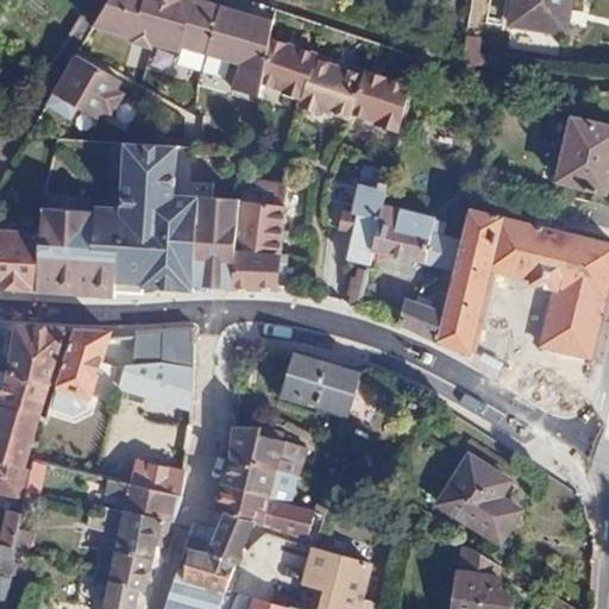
[(110,0),(92,29),(132,39),(131,44),(151,49),(152,44),(179,51),(180,46),(239,63),(232,88),(259,95),(270,41),(272,22),(193,0),(110,0)]
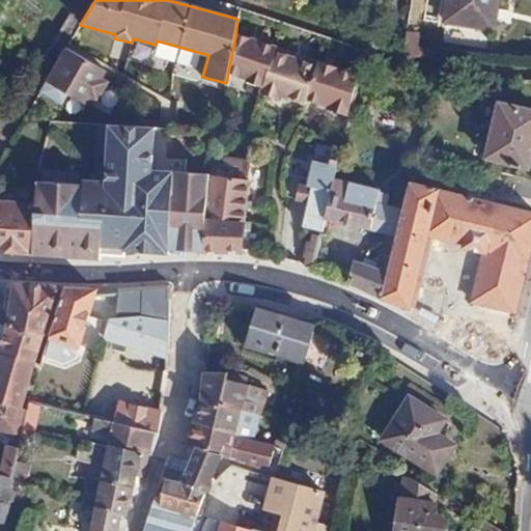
[(446,0),(443,23),(478,29),(476,0),(446,0)]
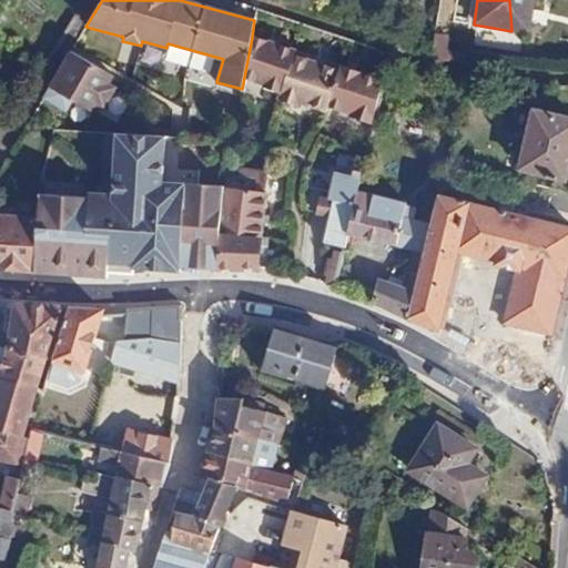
[(509,0),(511,31),(526,33),(530,0),(509,0)]
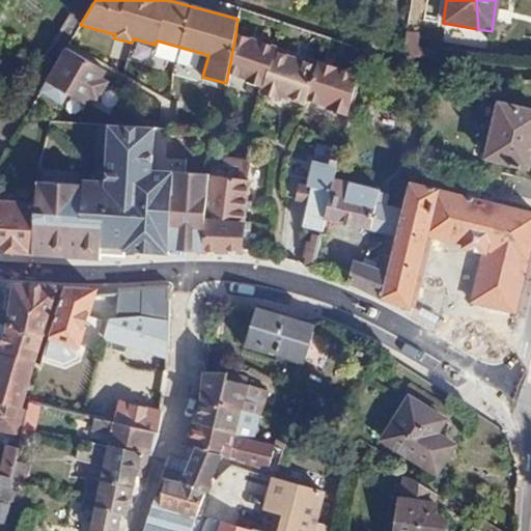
[(235,35),(228,76),(246,82),(245,84),(261,89),(259,95),(277,102),(278,98),(304,107),(306,102),(327,109),(326,112),(350,117),(360,77),(317,62),(316,67),(275,54),(276,49),(235,35)]
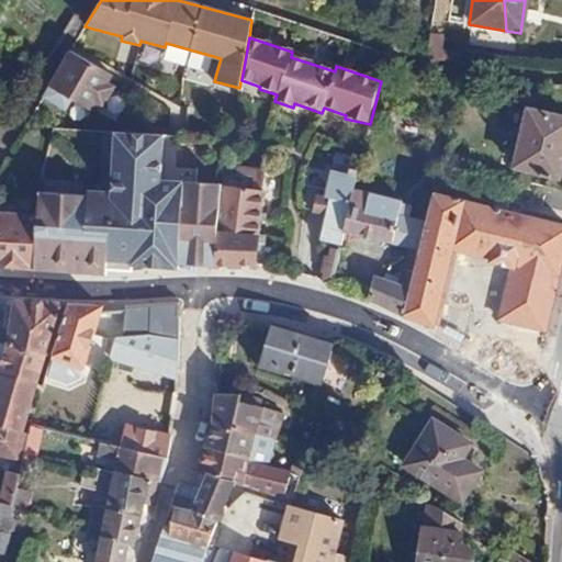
[(113,76),(70,49),(43,96),(65,110),(71,98),(91,110),(96,103),(103,108),(115,87),(109,82),(113,76)]
